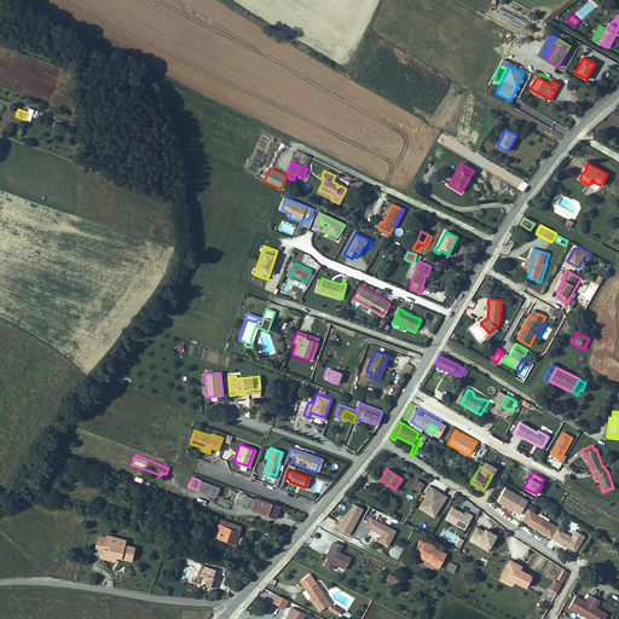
[(219,487),(200,480),(197,490),(217,496),(219,487)]
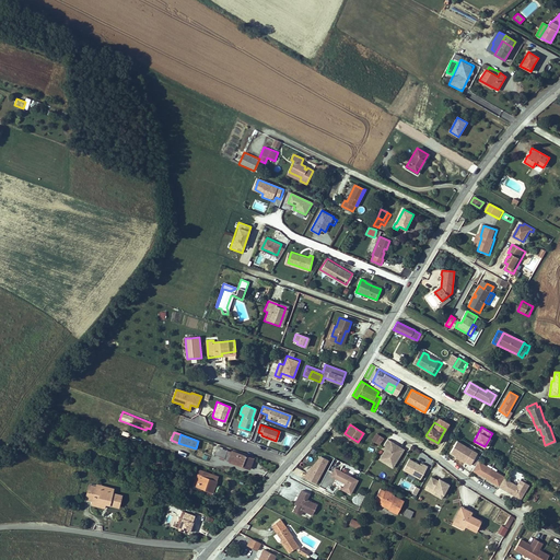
[(404,450),(387,440),(381,448),(384,451),(378,459),(392,468),(404,450)]
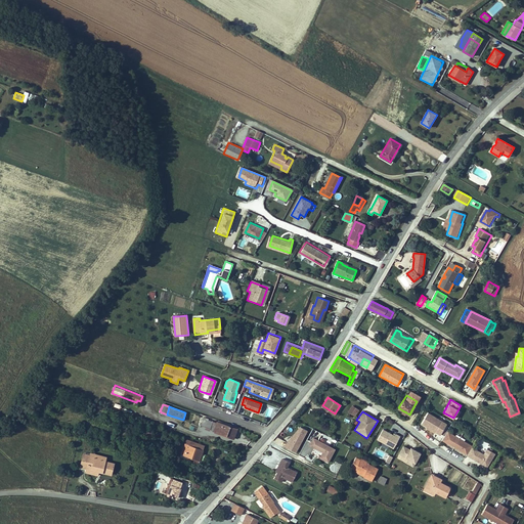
[(446,424),(427,412),(422,423),(440,434),(446,424)]
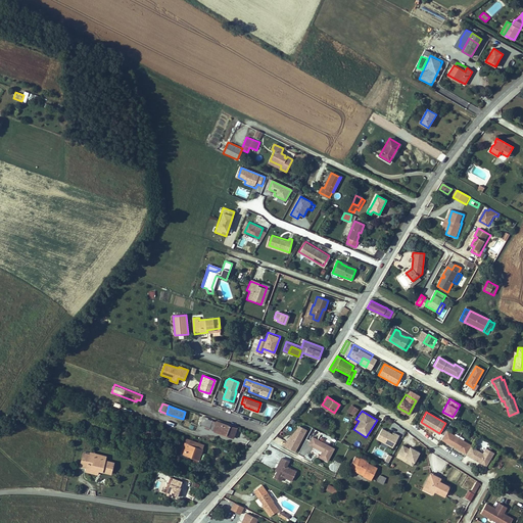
[(216,422),(214,429),(212,430),(233,438),(237,428),(217,421),(216,422)]
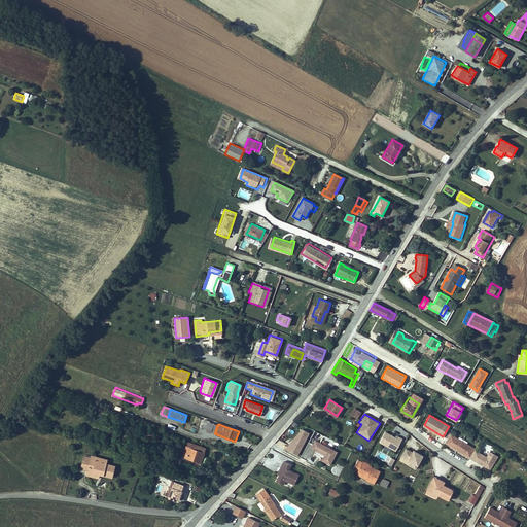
[(302,428),(285,448),(297,454),(310,432),(302,428)]
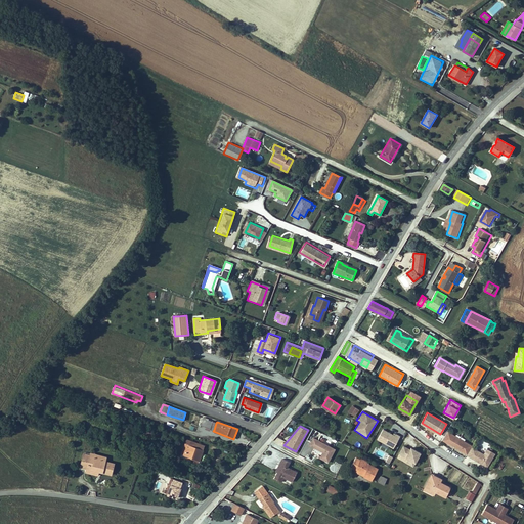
[(153,433),(140,428),(138,433),(151,437),(153,433)]
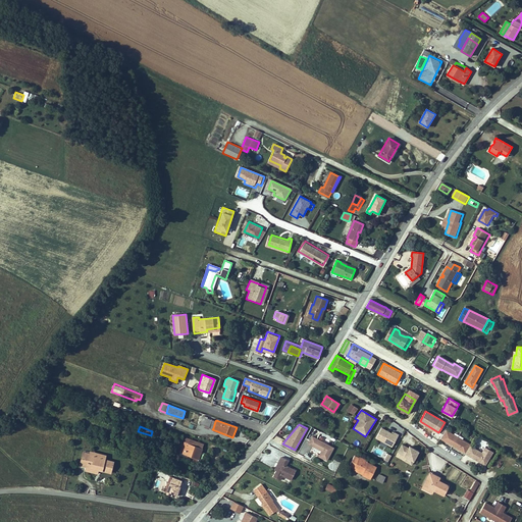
[(394,435),(381,428),(375,438),(392,448),(398,435),(395,433),(394,435)]
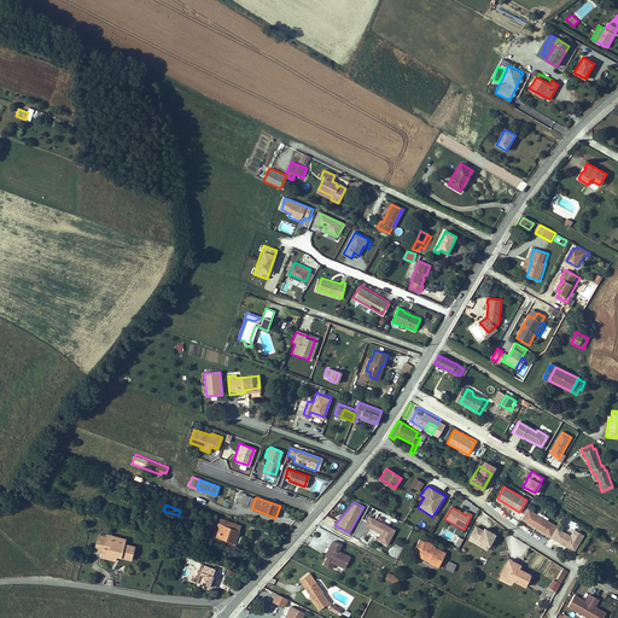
[(543,517),(528,508),(522,520),(536,529),(543,517)]
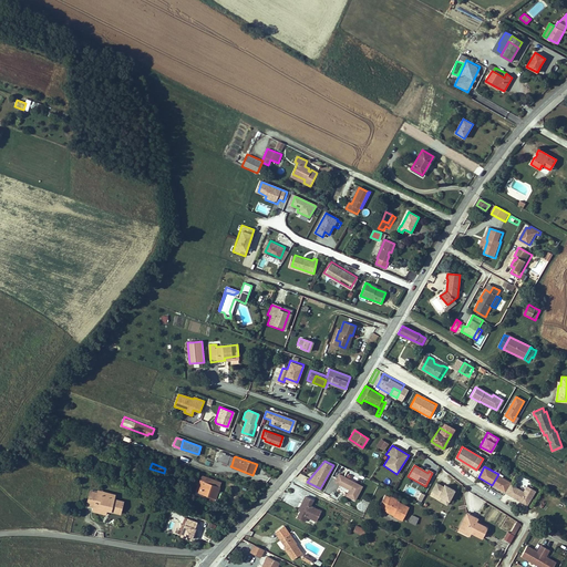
[(362,485),(339,473),(336,482),(350,488),(347,495),(356,500),(362,485)]
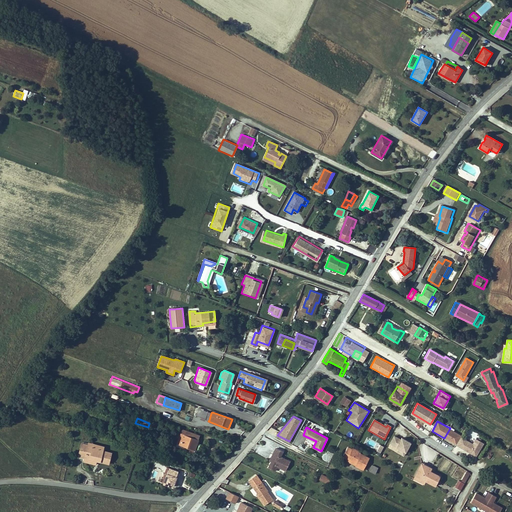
[(462,436),(450,428),(444,438),(456,445),(461,437),(462,436)]
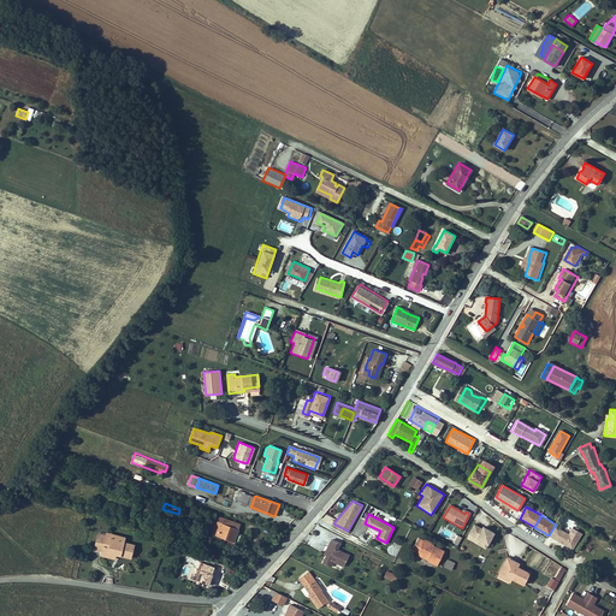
[(240,523),(224,517),(221,523),(238,529),(240,523)]
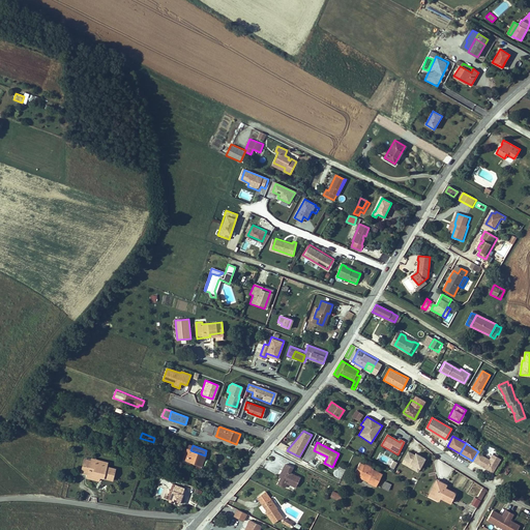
[(183,459),(187,461),(185,464),(200,469),(205,455),(190,450),(186,449),(183,459)]
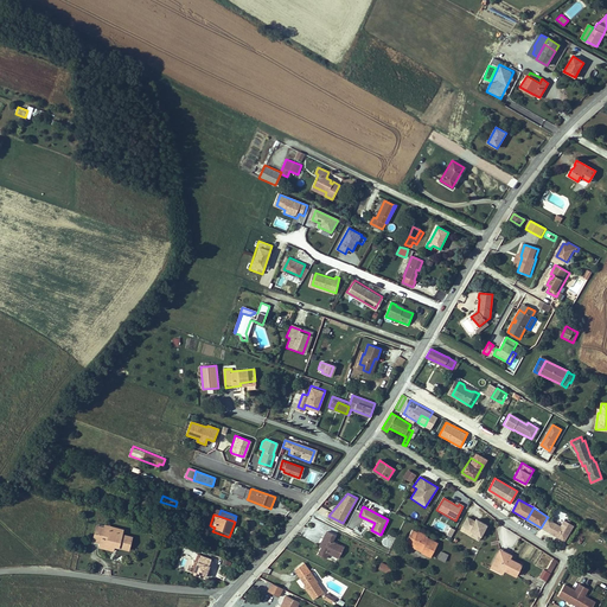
[(474,521),(467,518),(464,526),(474,531),(472,537),(479,541),(487,525),(475,518),(474,521)]
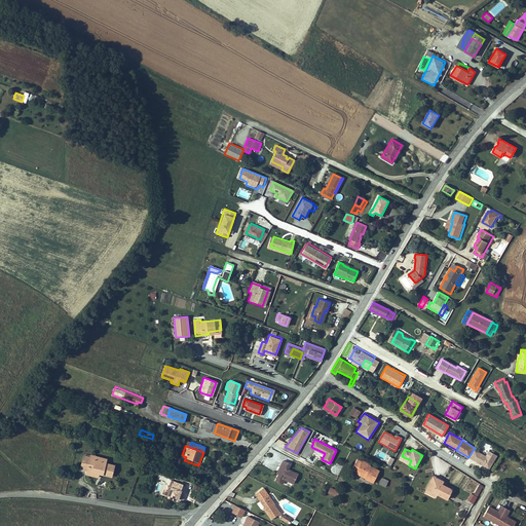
[(487,457),(474,449),(468,457),(489,470),(497,456),(490,452),(487,457)]
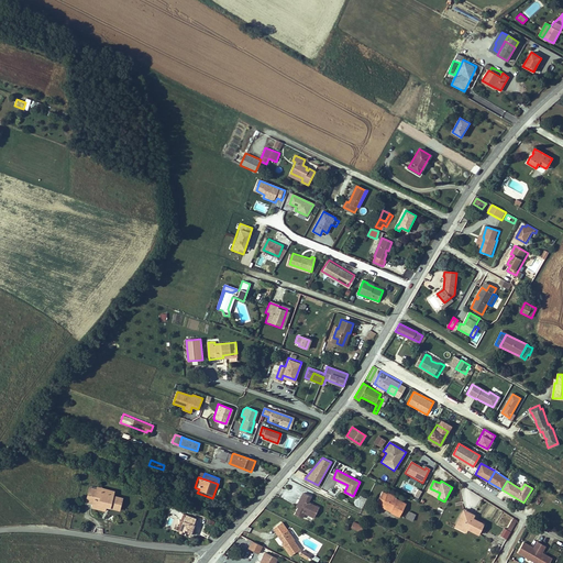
[(90,487),(86,501),(94,503),(98,505),(98,507),(106,508),(106,506),(107,505),(109,505),(109,507),(119,510),(122,498),(113,495),(114,492),(103,488),(102,490),(97,489),(90,487)]
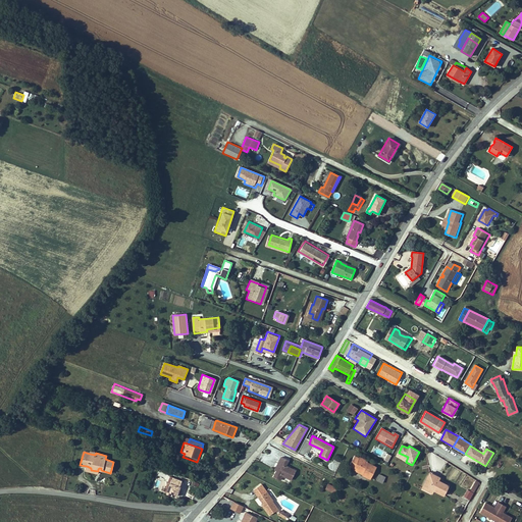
[(367,462),(359,458),(354,456),(350,466),(354,468),(363,473),(362,474),(370,478),(376,467),(367,462)]
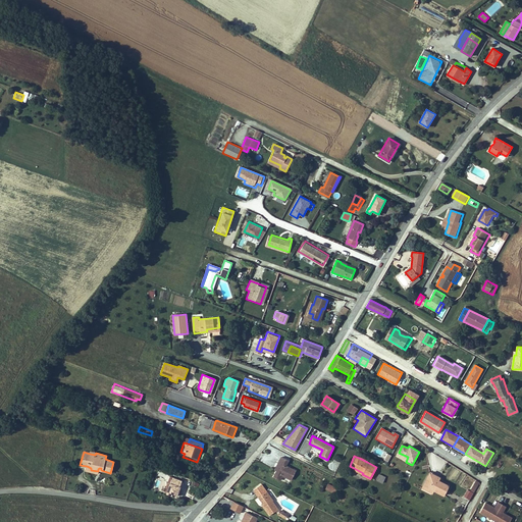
[(279,464),(276,470),(273,476),(280,480),(282,475),(291,479),(296,470),(285,466),(289,461),(280,457),(277,463),(279,464)]
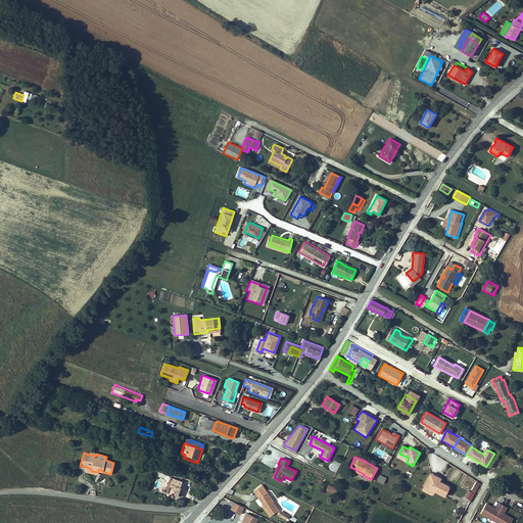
[(383,484),(386,478),(380,475),(377,481),(383,484)]
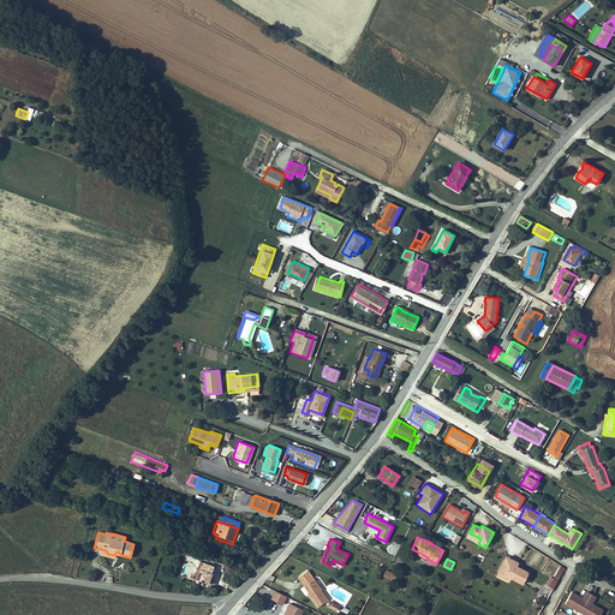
[(515,566),(503,560),(496,574),(503,578),(505,574),(509,577),(521,583),(527,572),(515,566)]
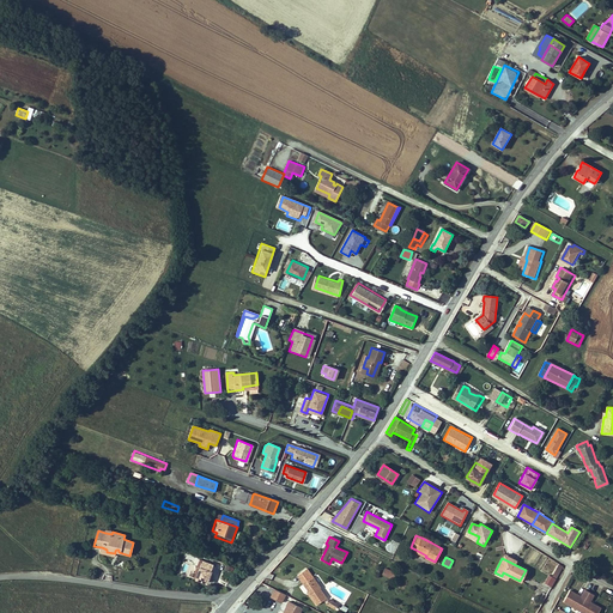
[(198,574),(200,575),(198,580),(207,582),(213,564),(204,560),(202,563),(199,562),(195,572),(198,574)]
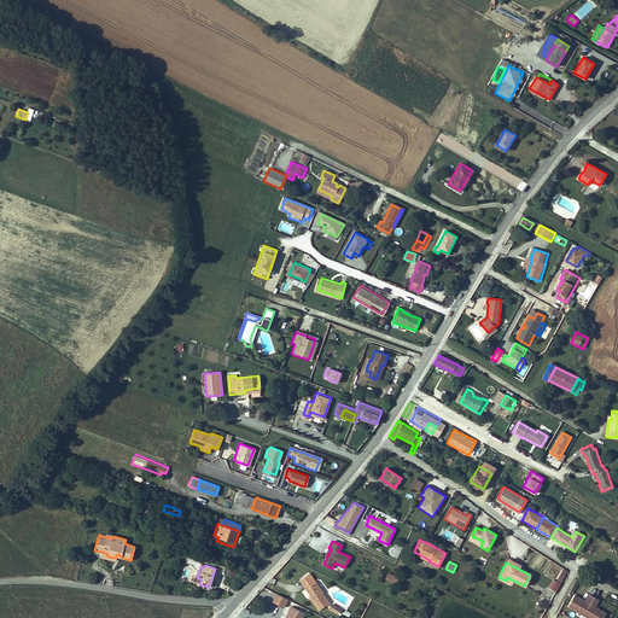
[(564,567),(557,579),(560,582),(569,570),(564,567)]
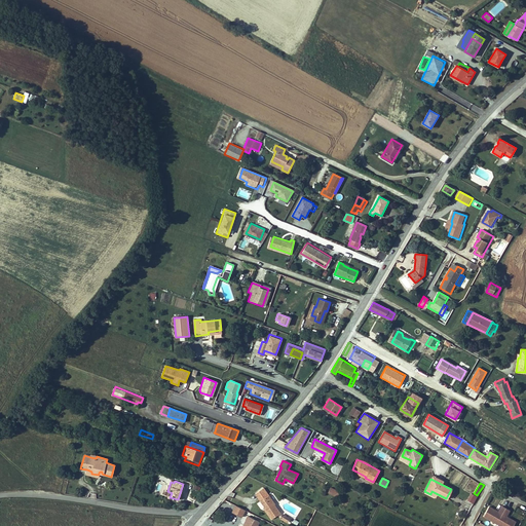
[(256,492),(261,500),(260,500),(264,506),(266,510),(265,511),(270,519),(279,513),(273,504),(274,504),(268,495),(267,496),(261,489),(256,492)]
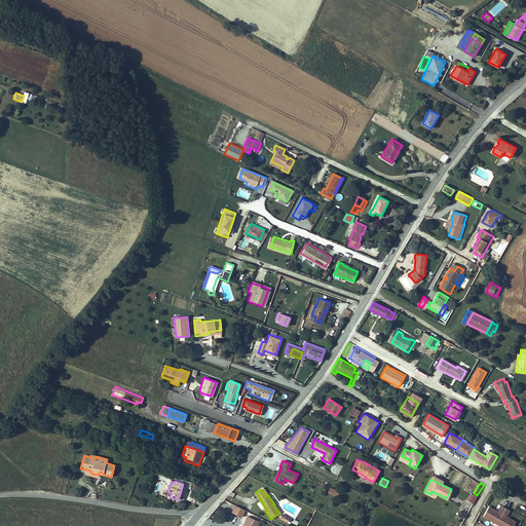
[(477,495),(472,492),(467,498),(474,502),(477,495)]
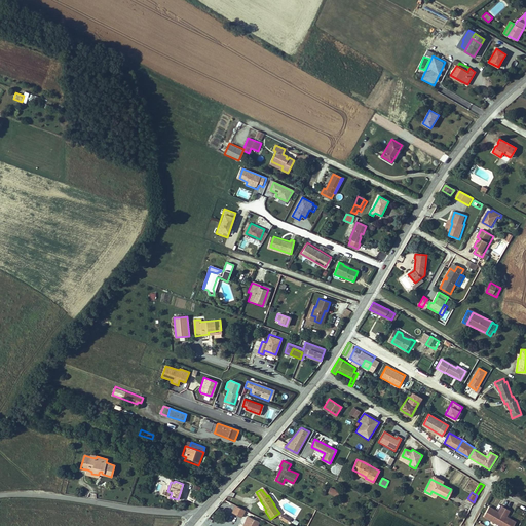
[(245,510),(235,505),(231,513),(240,517),(245,510)]
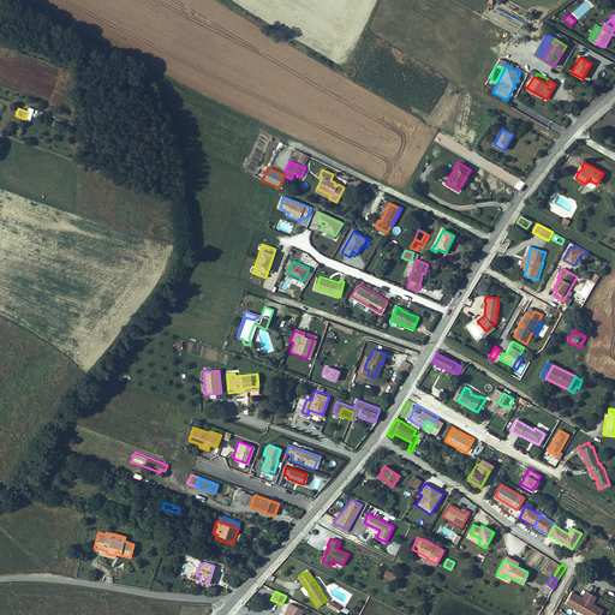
[(579,595),(572,591),(566,602),(586,614),(597,614),(601,609),(595,604),(593,605),(591,604),(591,602),(595,596),(586,591),(583,597),(580,598),(578,596),(579,595)]
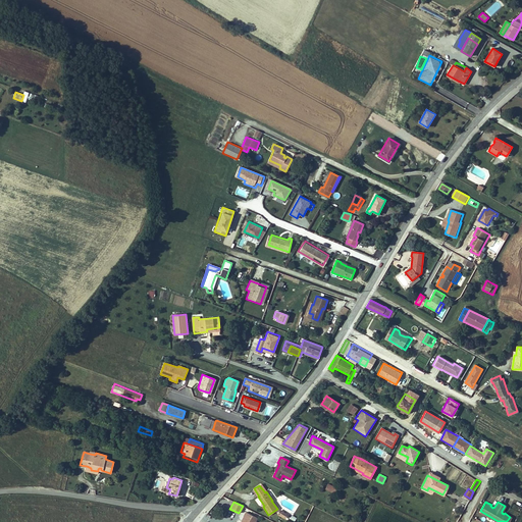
[(286,518),(289,512),(279,510),(277,515),(286,518)]
